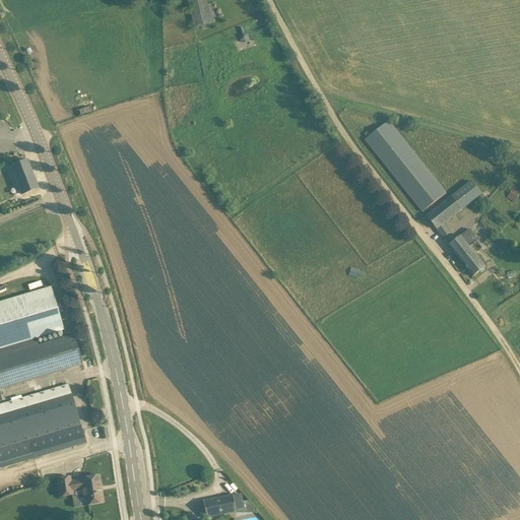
[(211,23),(205,0),(187,0),(194,27),(211,23)]
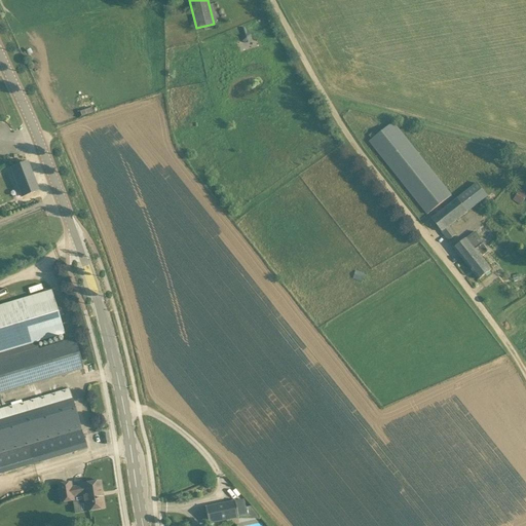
[(246,28),(241,29),(242,34),(240,38),(242,41),(246,43),(250,42),(252,38),(251,35),(247,33),(246,28)]
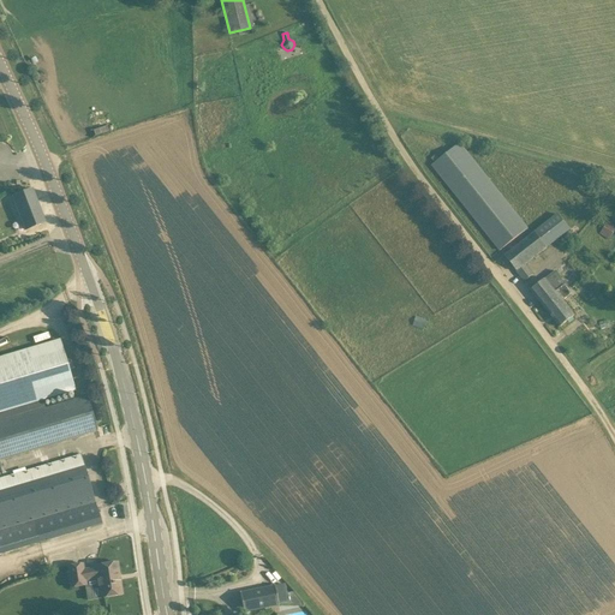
[(433,166),(500,251),(527,230),(459,144),(440,160),(436,155),(431,159),(435,163),(433,166)]
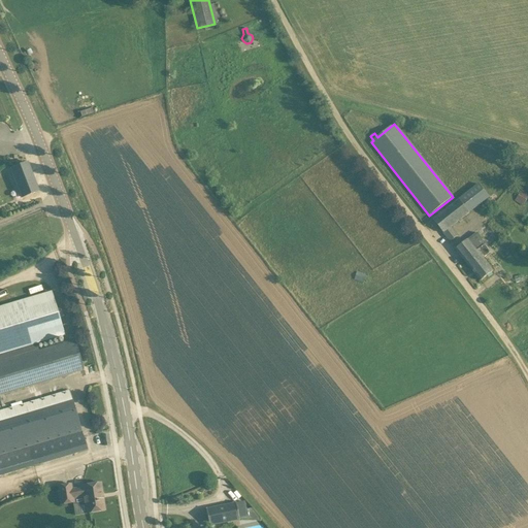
[(38,192),(27,163),(10,169),(22,198),(38,192)]
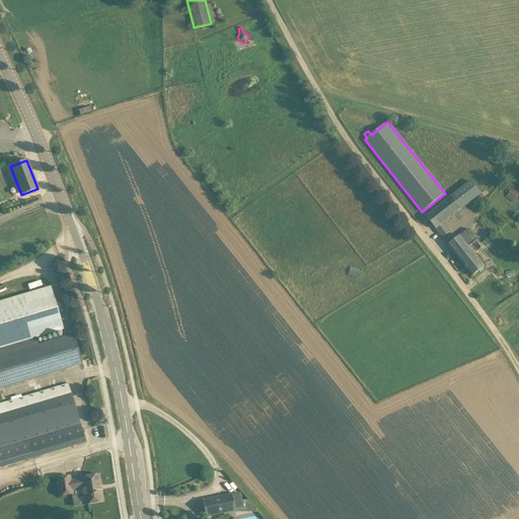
[(443,223),(454,215),(462,209),(482,194),(470,179),(451,196),(452,196),(426,216),(443,237),(450,232),(443,223)]
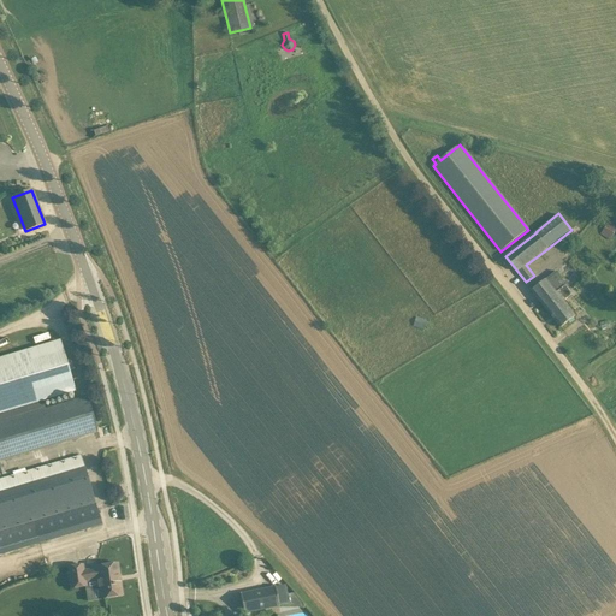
[(600,235),(610,241),(615,230),(615,225),(609,221),(600,235)]
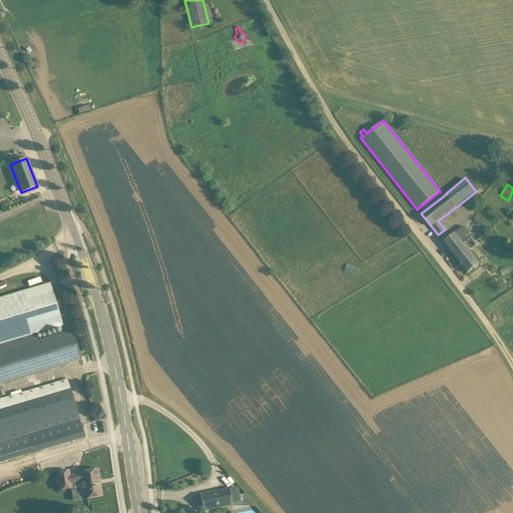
[(480,264),(470,251),(477,245),(472,238),(472,237),(463,226),(455,232),(443,242),(452,253),(467,273),(480,264)]
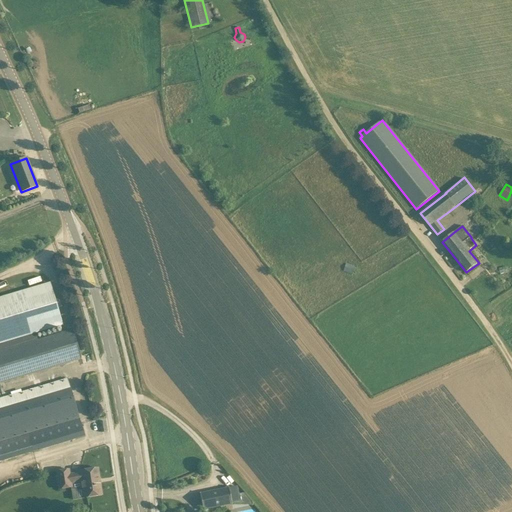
[(355,266),(346,263),(344,272),(352,274),(355,266)]
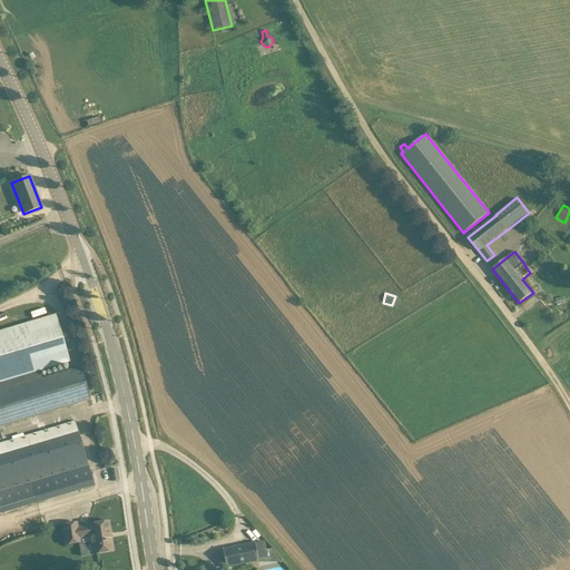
[(0,382),(57,365),(68,363),(53,315),(43,318),(0,331),(0,382)]
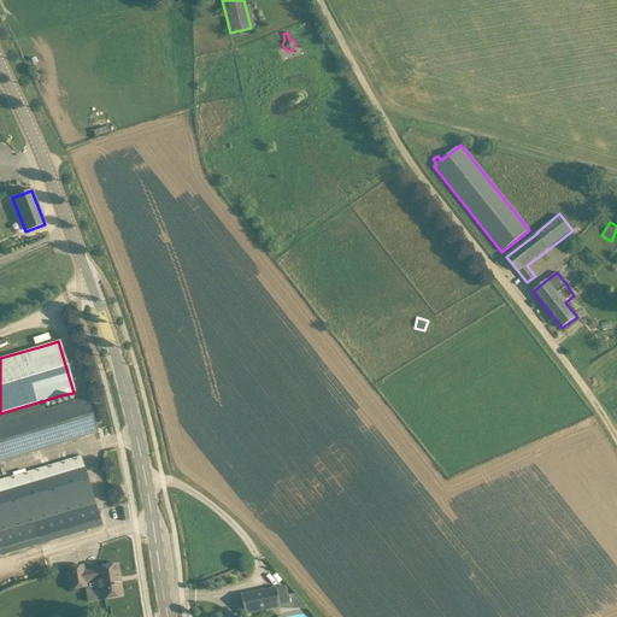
[(87,397),(0,423),(0,460),(98,432),(87,397)]
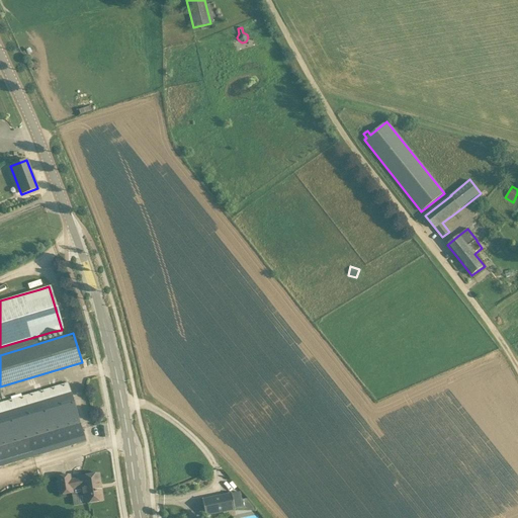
[(0,447),(27,439),(80,424),(68,383),(0,403),(0,447)]
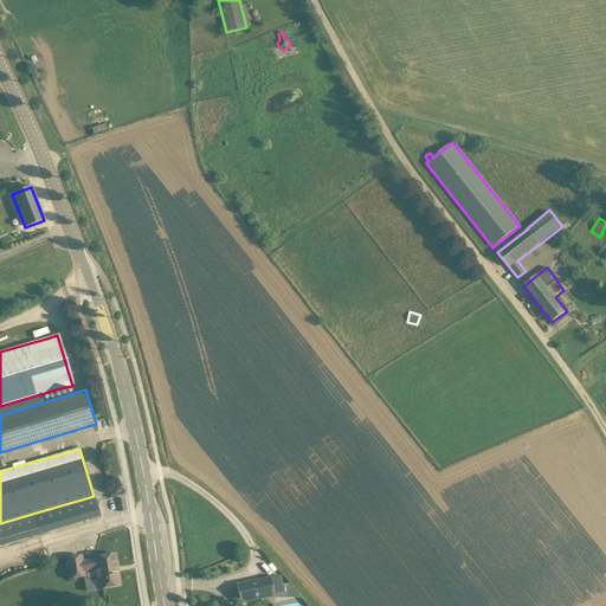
[(94,496),(32,514),(38,535),(101,516),(94,496)]
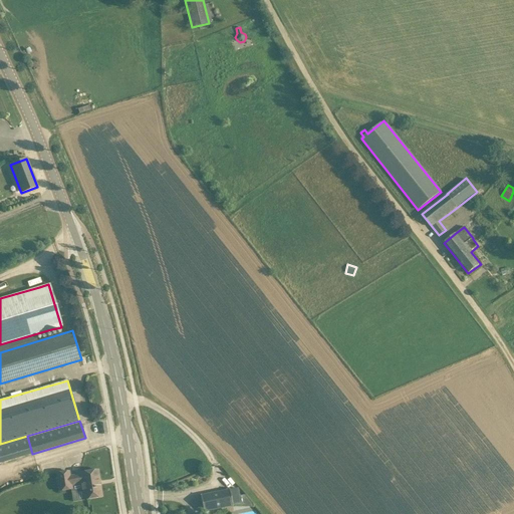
[(69,472),(56,474),(59,492),(72,490),(71,485),(81,484),(82,492),(85,491),(86,500),(102,497),(98,470),(79,473),(80,475),(70,477),(69,472)]
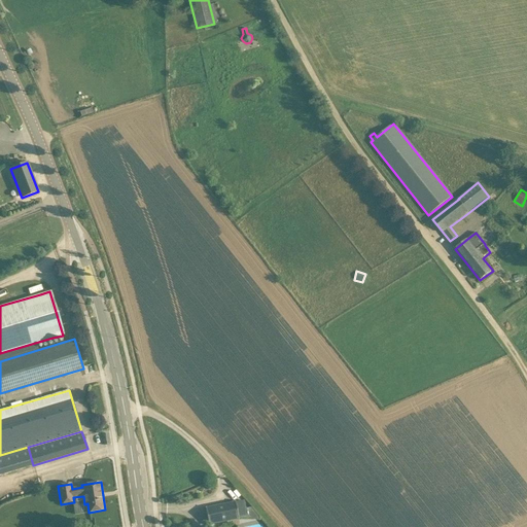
[(235,501),(205,507),(208,526),(238,520),(238,519),(247,518),(244,500),(235,502),(235,501)]
